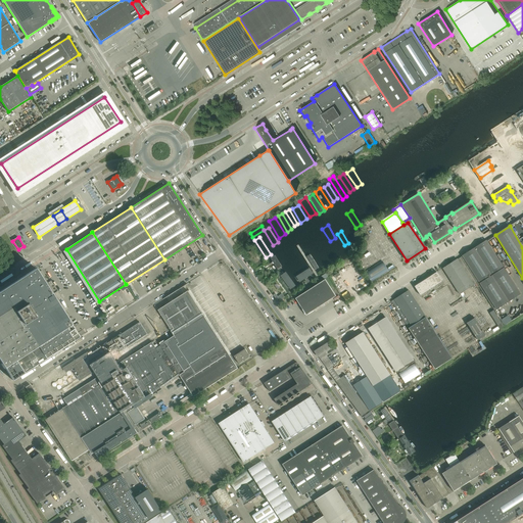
[(521,294),(491,247),(486,240),(462,256),(463,256),(461,257),(477,283),(494,311),(521,294)]
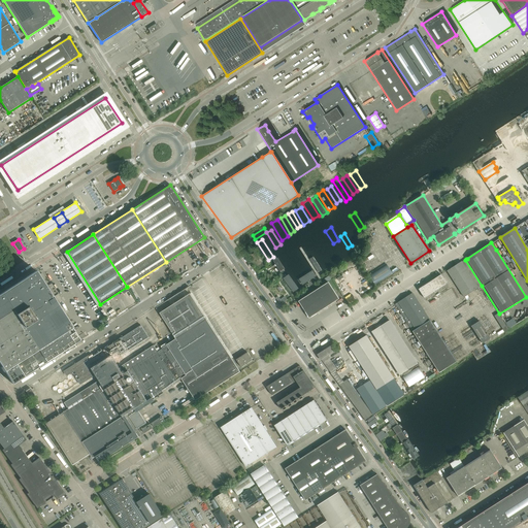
[(343,258),(348,256),(340,243),(336,245),(343,258)]
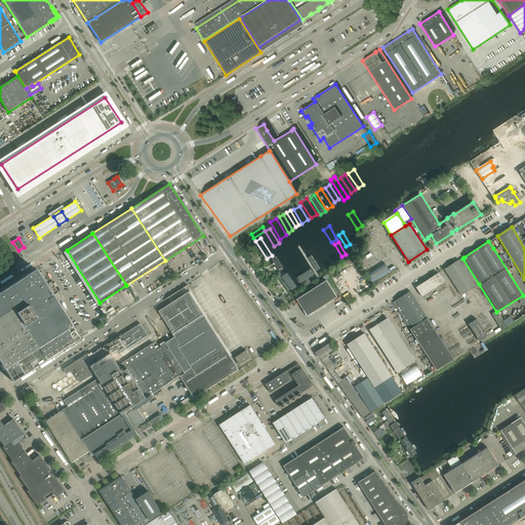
[(333,263),(337,259),(330,248),(326,251),(333,263)]
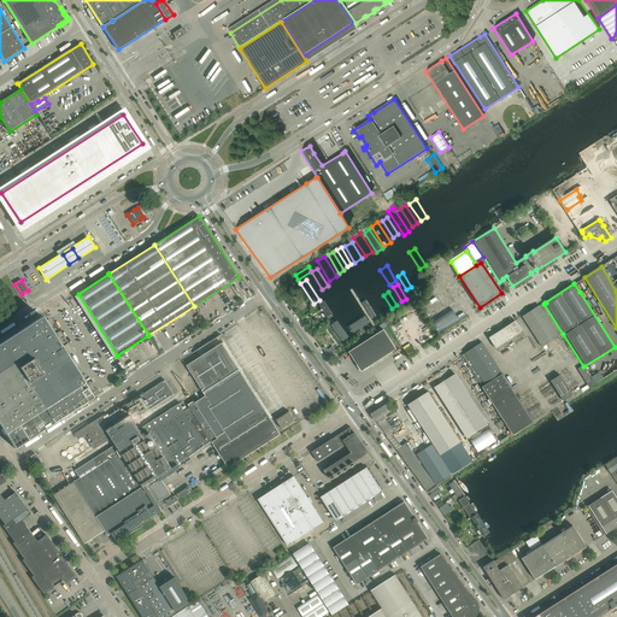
[(383,315),(388,312),(378,298),(374,300),(383,315)]
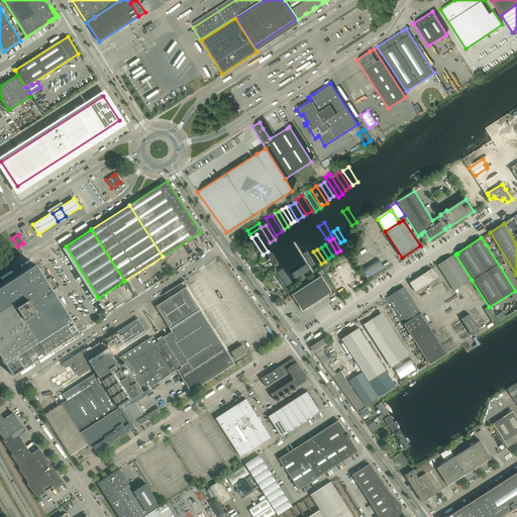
[(276,266),(278,265),(271,253),(268,255),(276,266)]
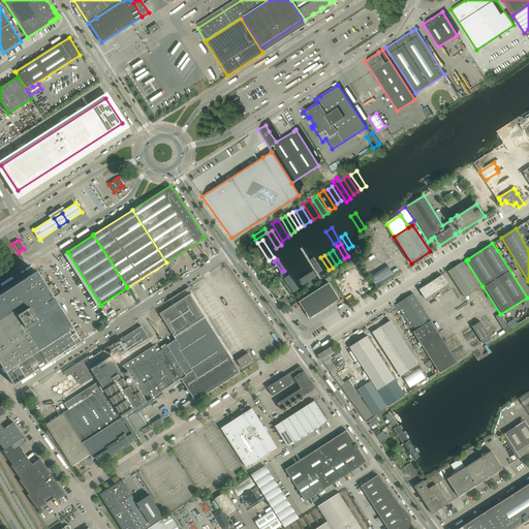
[(479,288),(483,286),(466,260),(463,262),(448,272),(465,298),(479,288)]
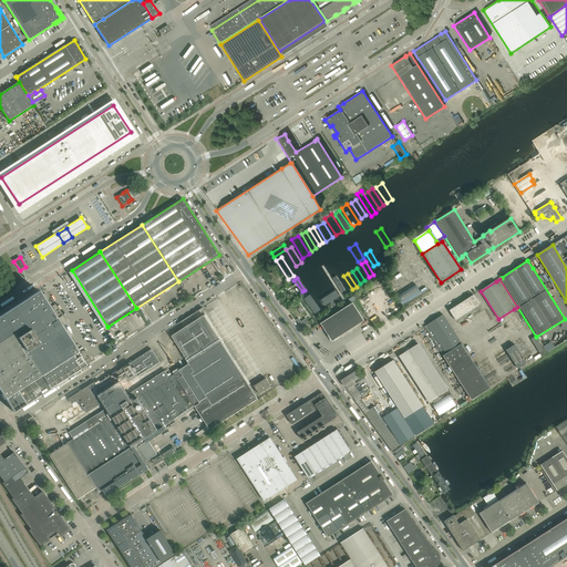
[(387,302),(390,309),(397,305),(384,285),(379,289),(387,302)]
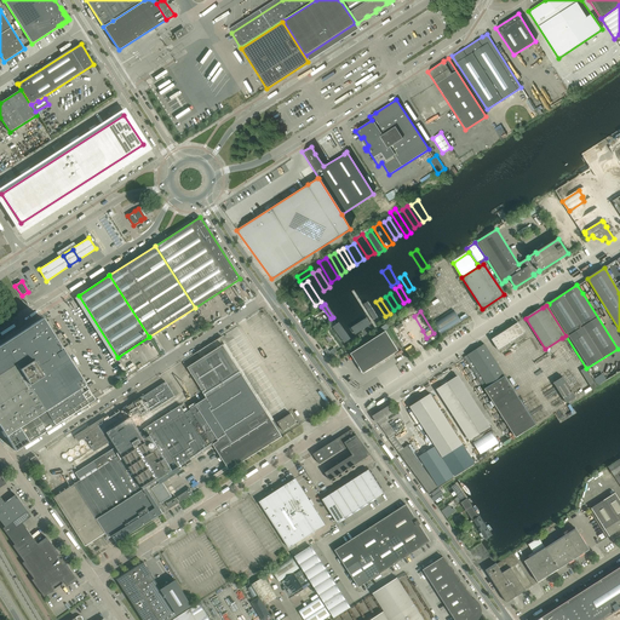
[(454,311),(434,323),(440,334),(460,321),(454,311)]
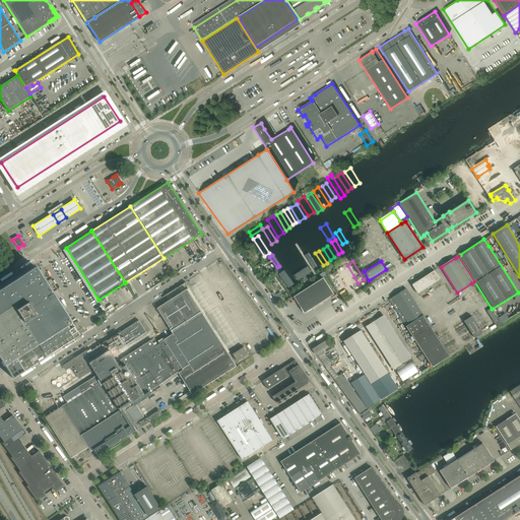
[(298,280),(312,271),(308,265),(295,274),(298,280)]
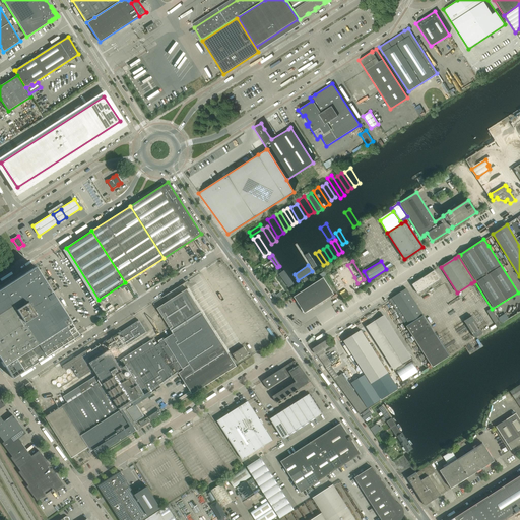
[(79,335),(44,279),(36,267),(0,289),(0,359),(1,361),(0,362),(3,367),(4,366),(12,378),(79,335)]
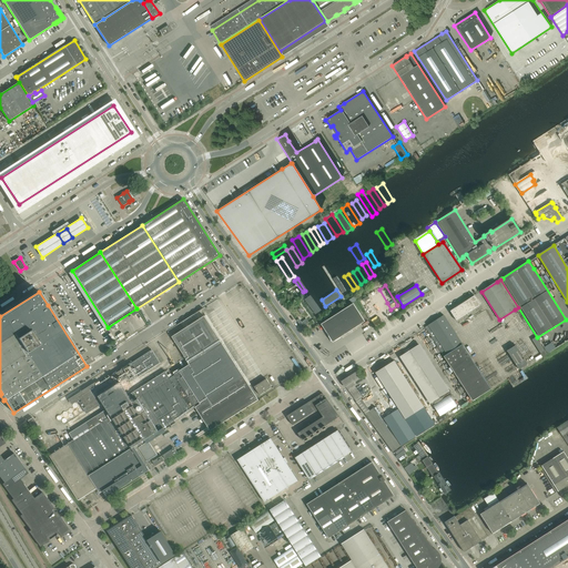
[(459,305),(450,312),(456,321),(466,314),(468,316),(470,315),(473,314),(470,312),(480,305),(475,296),(466,302),(459,306),(459,305)]
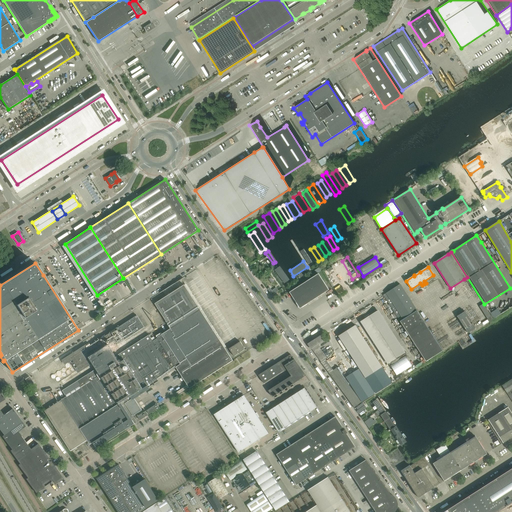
[(331,275),(333,280),(339,278),(337,272),(331,275)]
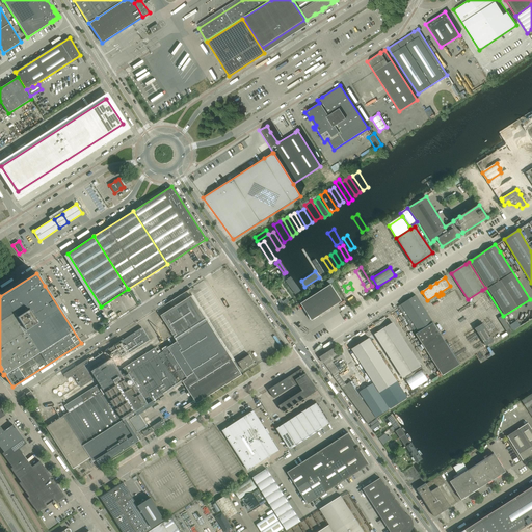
[(330,285),(300,303),(310,318),(309,318),(310,320),(311,319),(312,321),(342,301),(330,285)]
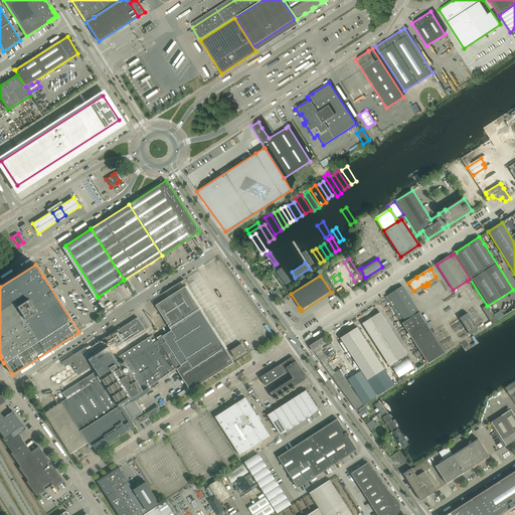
[(418,312),(402,286),(388,295),(385,297),(401,322),(404,320),(418,312)]
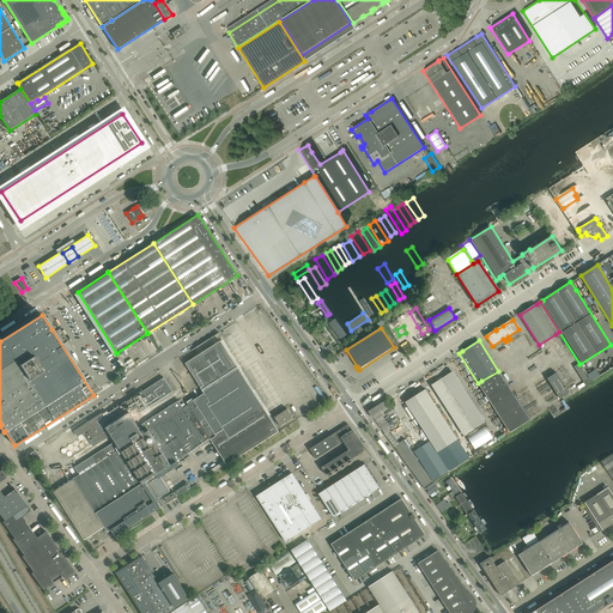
[(578,364),(575,366),(586,384),(590,382),(578,364)]
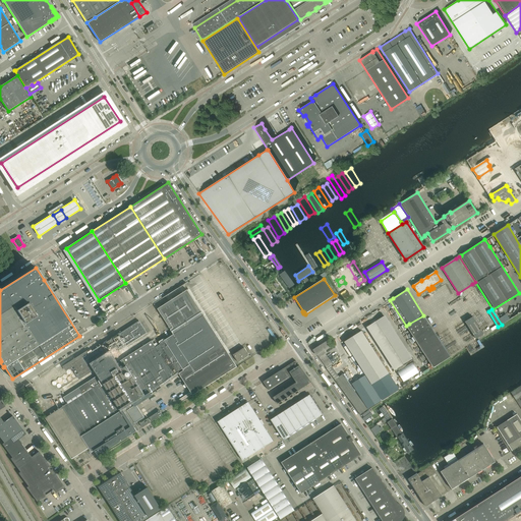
[(433,368),(451,357),(424,315),(407,327),(433,368)]
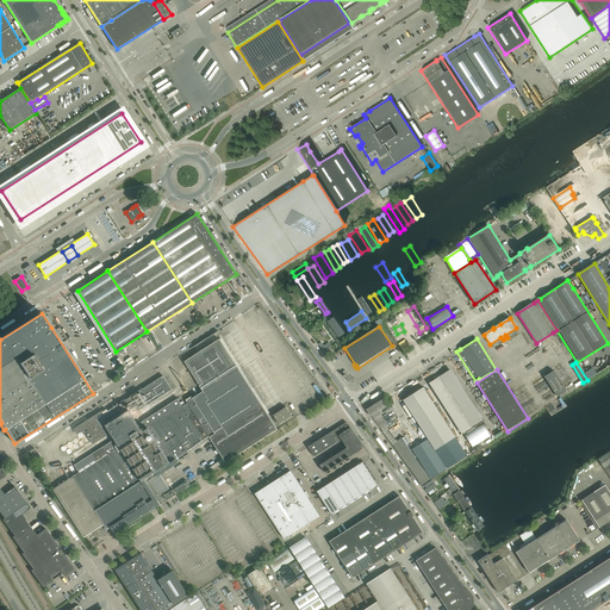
[(567,391),(554,371),(545,377),(558,397),(567,391)]
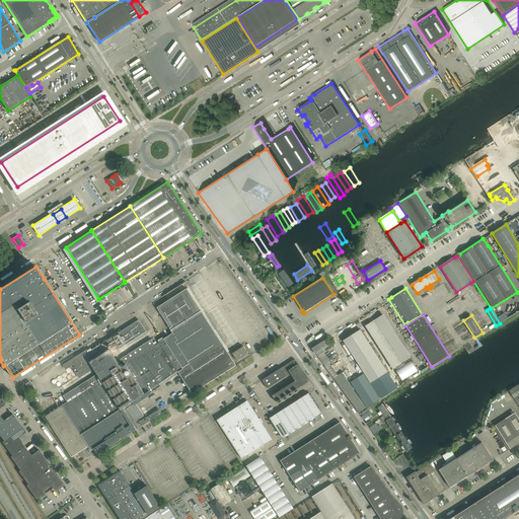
[(409,359),(380,316),(367,324),(395,367),(409,359)]
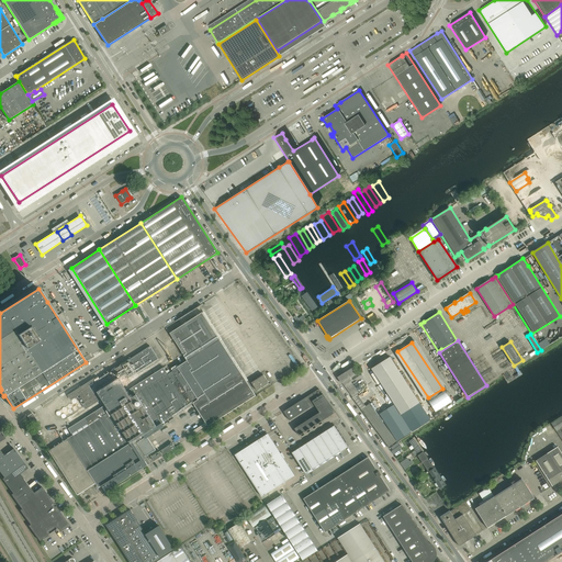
[(390,357),(372,369),(401,415),(419,403),(390,357)]
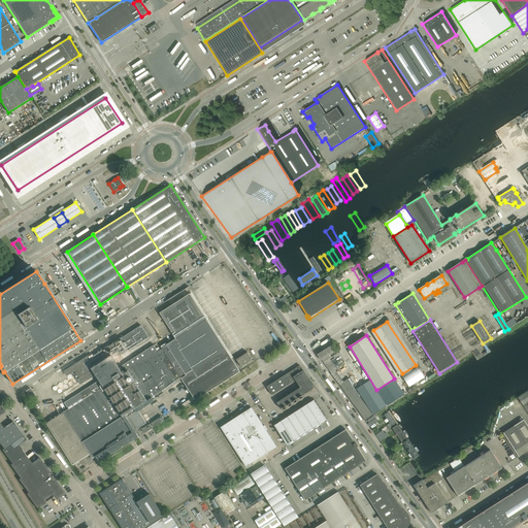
[(331,347),(318,355),(331,373),(337,369),(328,356),(334,352),(331,347)]
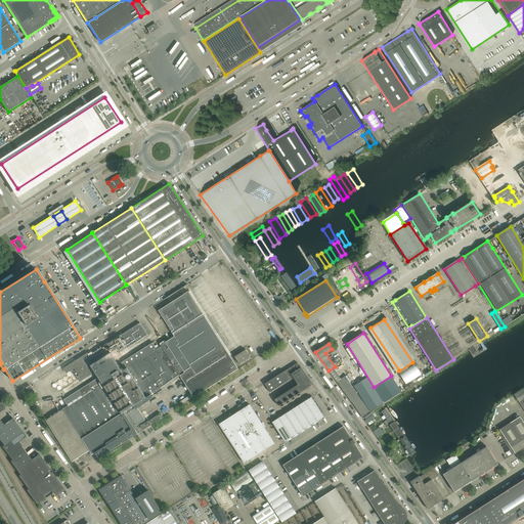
[(247,349),(234,356),(239,364),(252,357),(247,349)]
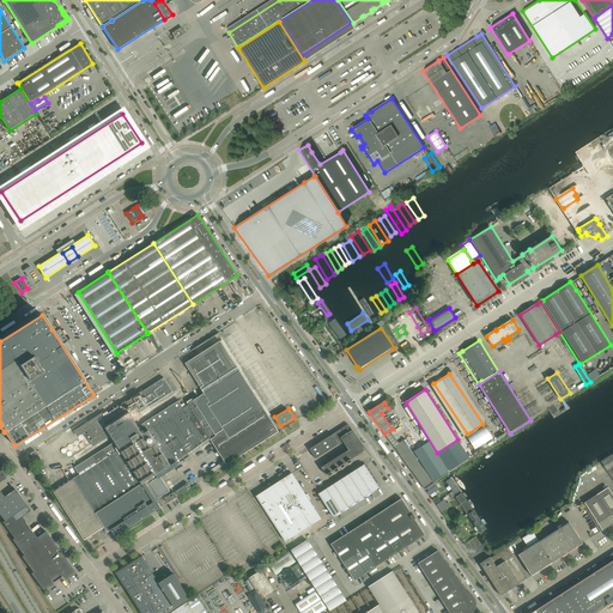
[(349,424),(310,449),(316,460),(340,444),(340,445),(344,443),(349,450),(347,450),(346,449),(320,466),(326,475),(328,474),(329,477),(333,474),(332,472),(334,471),(335,472),(339,471),(338,468),(340,466),(343,468),(345,466),(344,465),(347,462),(349,465),(352,462),(351,460),(366,450),(352,430),(349,424)]
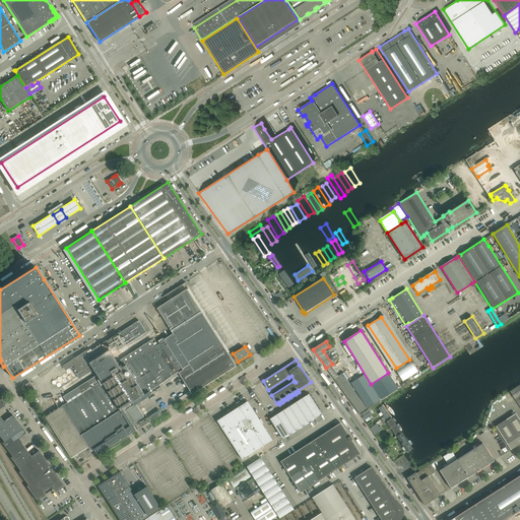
[(388,373),(371,384),(381,399),(398,388),(388,373)]
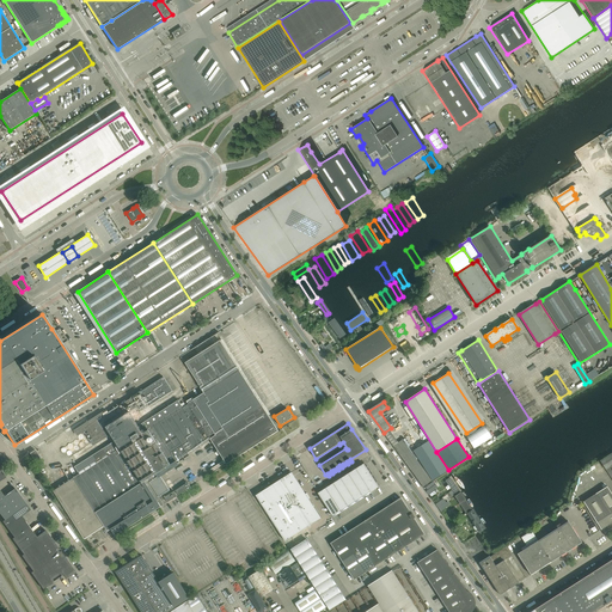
[(433,482),(403,440),(393,446),(424,488),(433,482)]
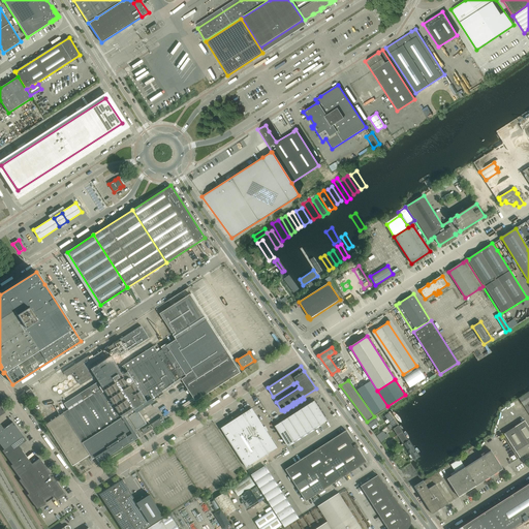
[(371,380),(358,389),(374,415),(387,406),(371,380)]
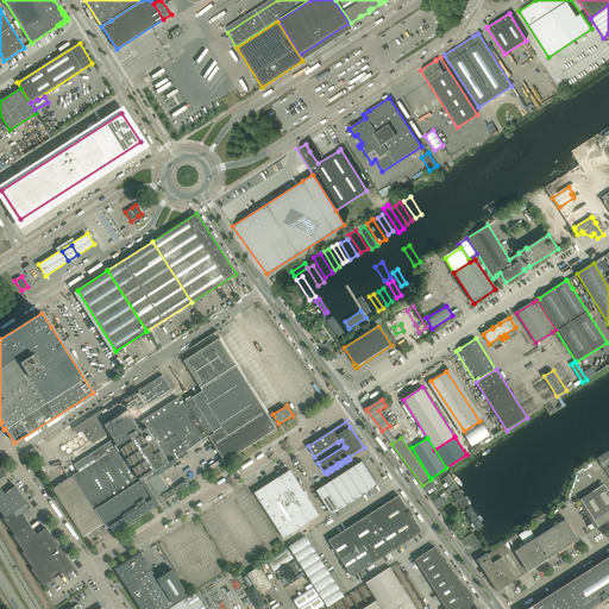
[(30,451),(38,465),(44,462),(35,447),(30,451)]
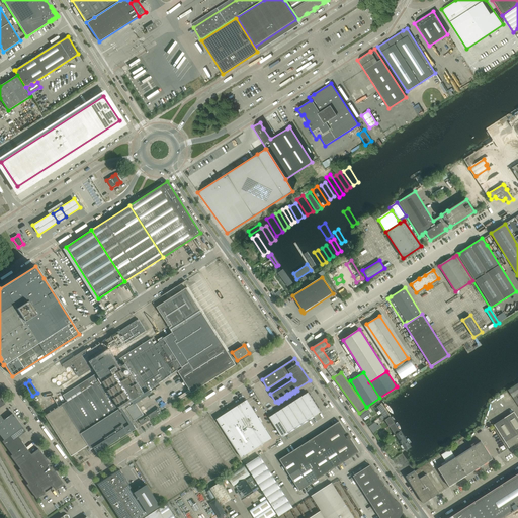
[(517,383),(508,391),(511,394),(517,405),(517,383)]
